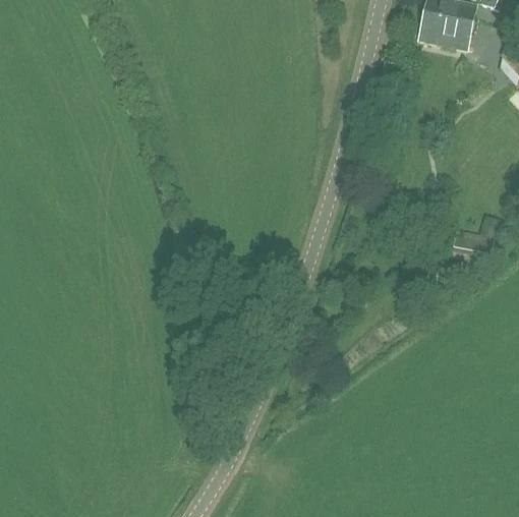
[(475,5),(450,0),(424,0),(417,40),(466,50),(475,5)]
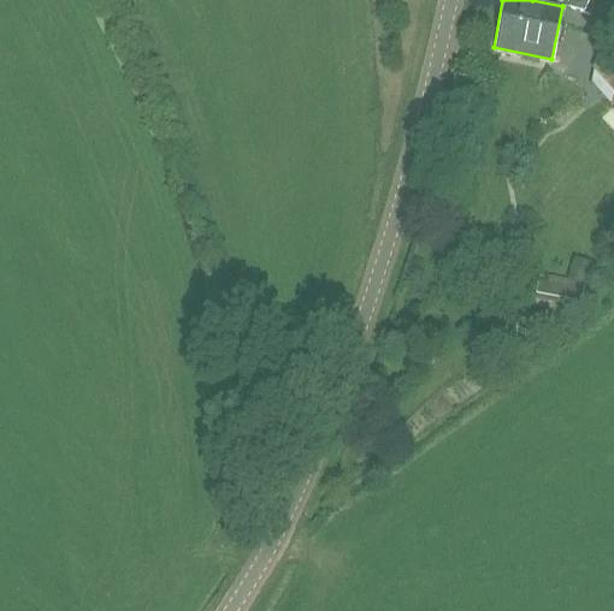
[(568,0),(567,4),(589,12),(594,0),(568,0)]
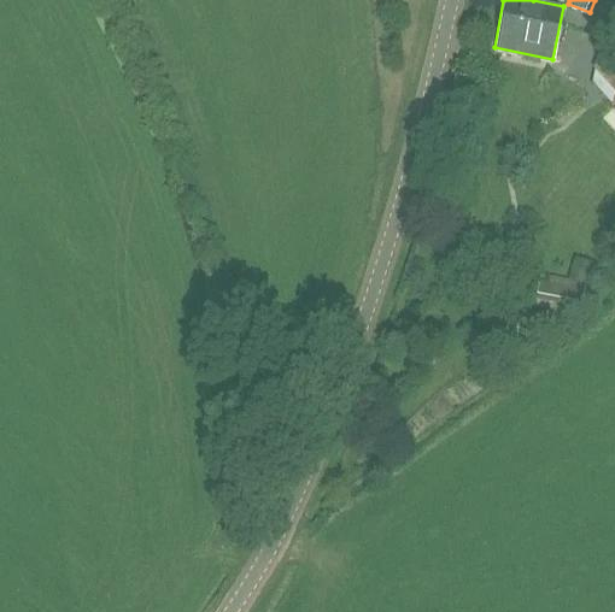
[(614,54),(609,49),(592,65),(614,89),(614,95),(611,99),(614,101),(614,54)]
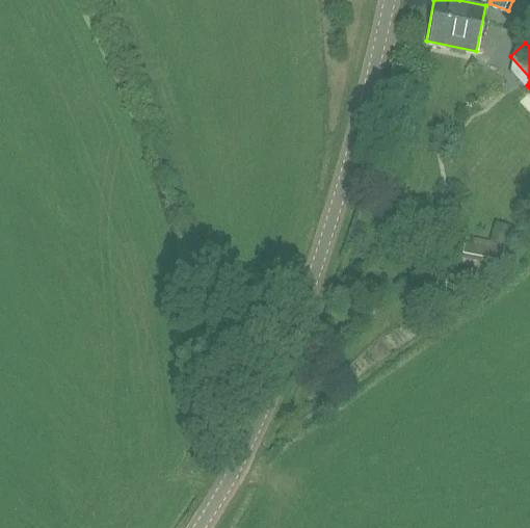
[(460,253),(491,259),(499,261),(503,242),(464,234),(460,253)]
